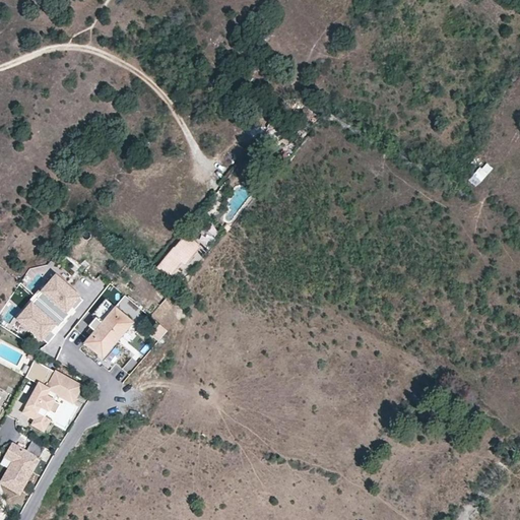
[(485,160),(468,180),(475,186),(493,168),(485,160)]
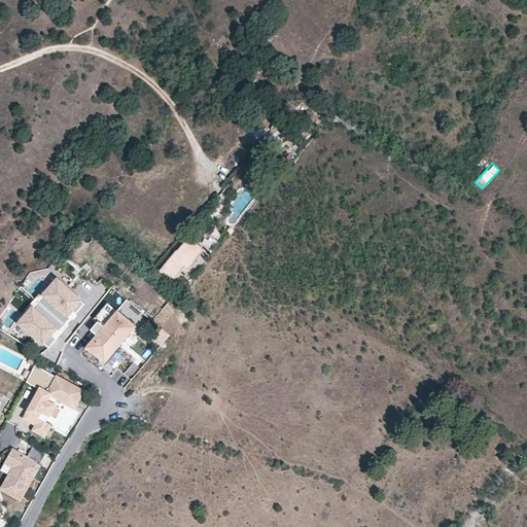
[(192,253),(182,245),(160,272),(171,280),(177,274),(192,253)]
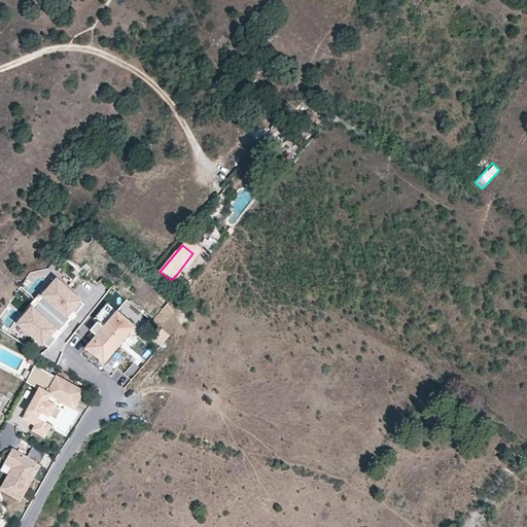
[(76,314),(84,304),(57,280),(19,324),(43,345),(44,344),(49,348),(58,340),(55,337),(75,314),(76,314)]
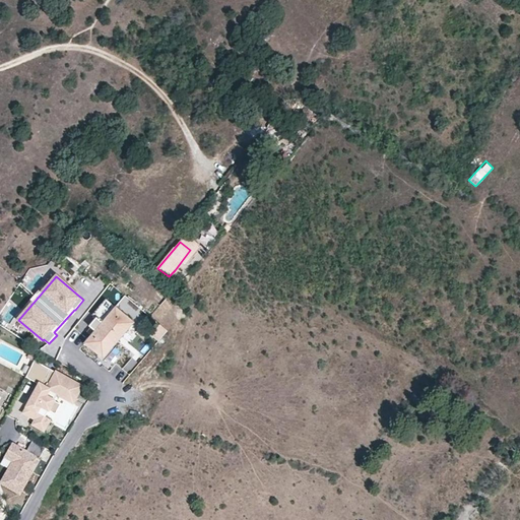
[(91,327),(95,331),(91,336),(85,343),(104,359),(134,323),(116,308),(106,300),(92,315),(96,319),(90,326),(91,327)]
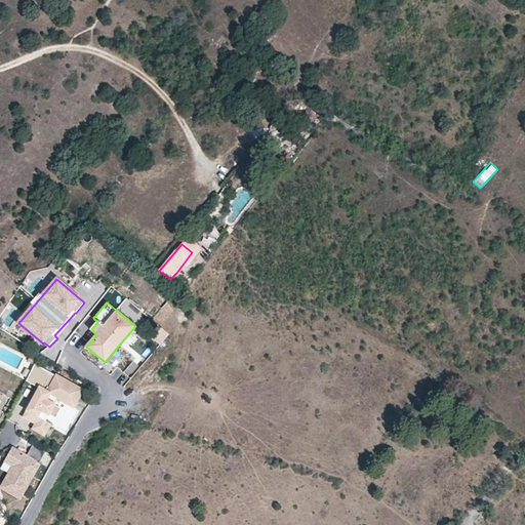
[(155,336),(162,341),(169,334),(161,328),(155,336)]
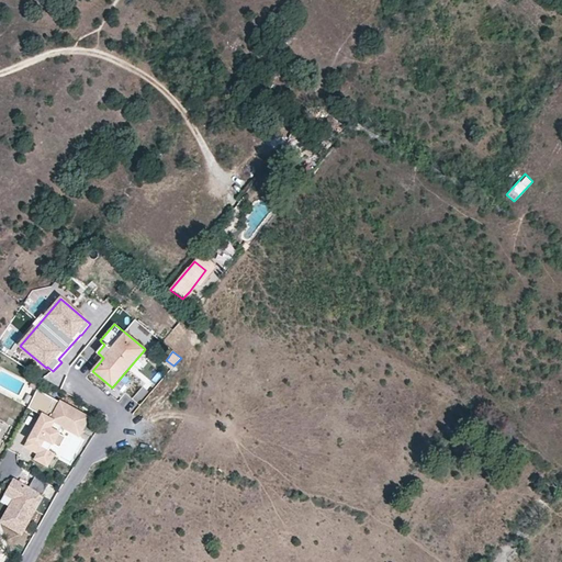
[(99,353),(94,358),(99,363),(103,358),(99,353)]
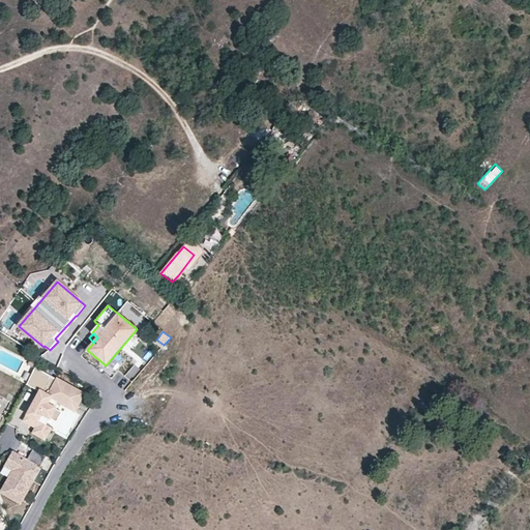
[(29,364),(34,367),(39,358),(33,355),(29,364)]
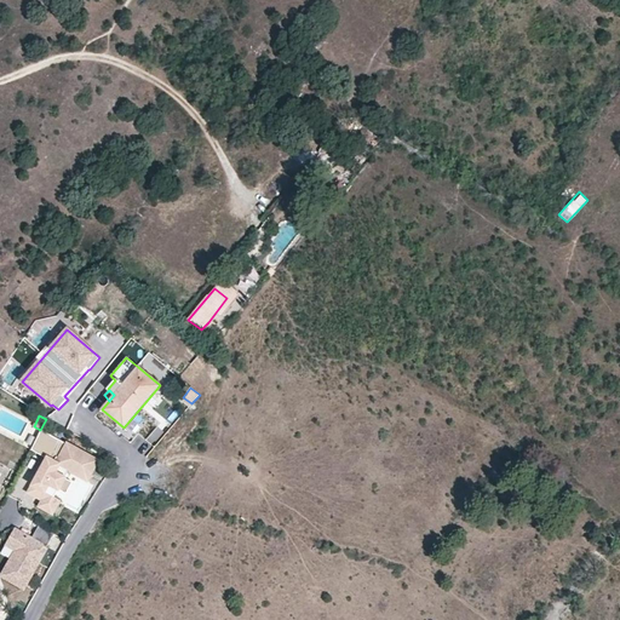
[(97,458),(40,430),(30,448),(47,457),(44,463),(46,464),(45,468),(42,466),(33,484),(40,488),(36,495),(44,499),(40,505),(53,511),(59,498),(55,495),(58,488),(64,476),(68,469),(74,472),(79,463),(91,470),(97,458)]
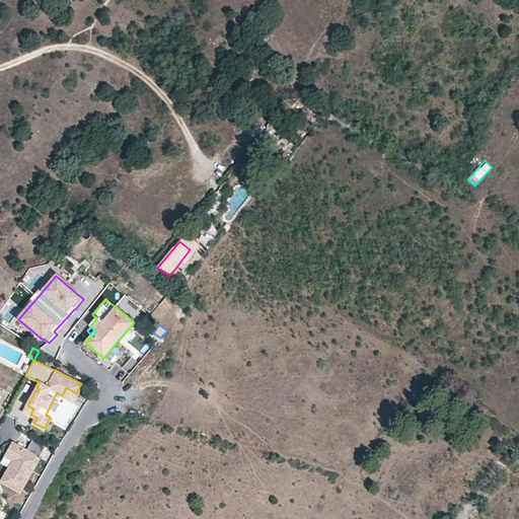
[(72,400),(76,393),(66,387),(62,395),(72,400)]
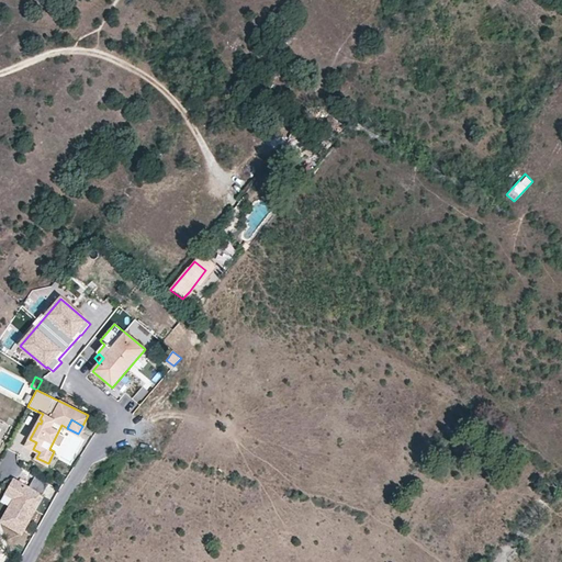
[(59,446),(65,436),(58,431),(53,442),(59,446)]
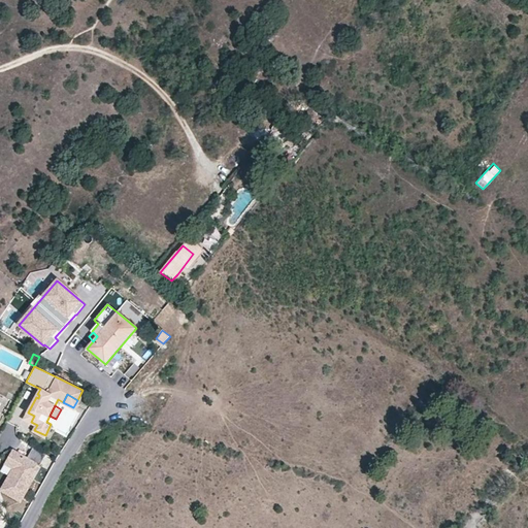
[(31,422),(34,416),(28,413),(25,419),(31,422)]
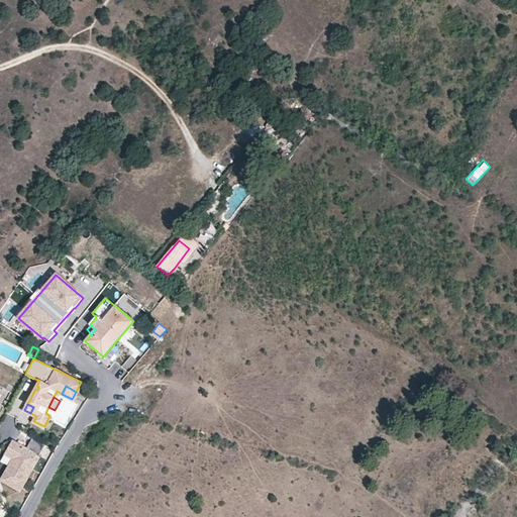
[(32,468),(39,455),(41,457),(47,446),(35,439),(29,449),(28,451),(26,449),(26,448),(14,441),(7,454),(16,459),(4,482),(22,492),(35,469),(32,468)]
